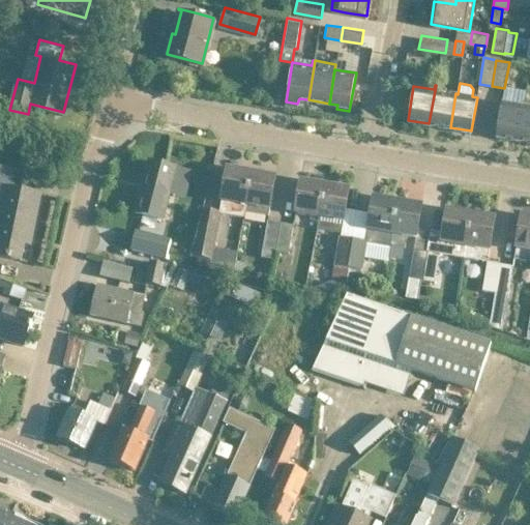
[(450,127),(455,93),(444,91),(445,87),(436,85),(429,123),(450,127)]
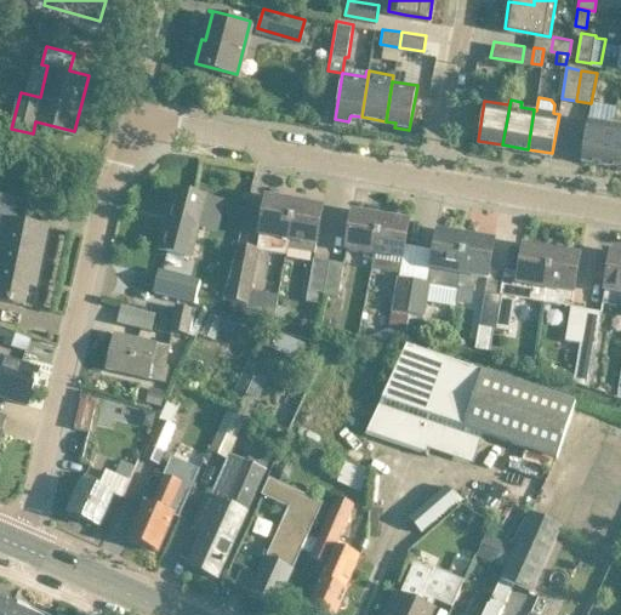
[(581,158),(607,163),(614,118),(613,118),(611,124),(588,119),(581,158)]
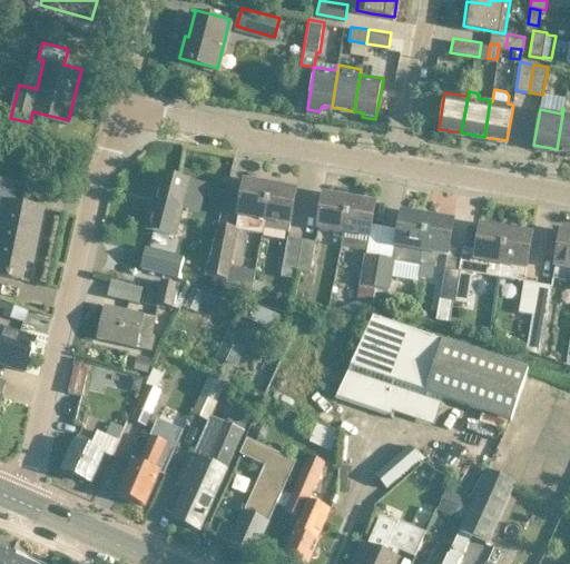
[(557,149),(569,151),(569,108),(563,108),(557,149)]
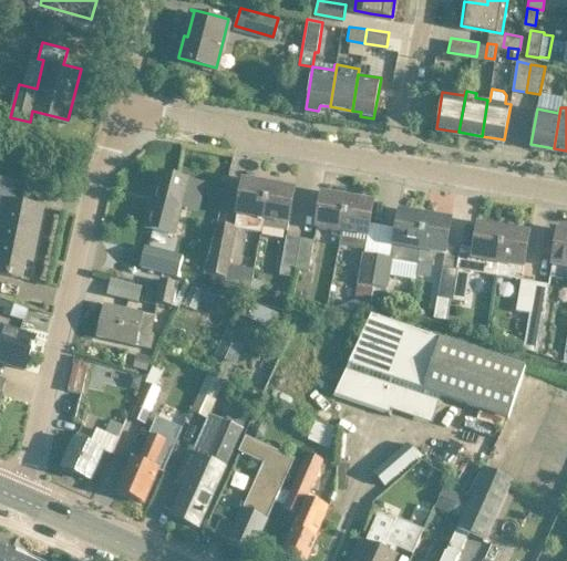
[(173,231),(187,176),(158,168),(144,224),(173,231)]
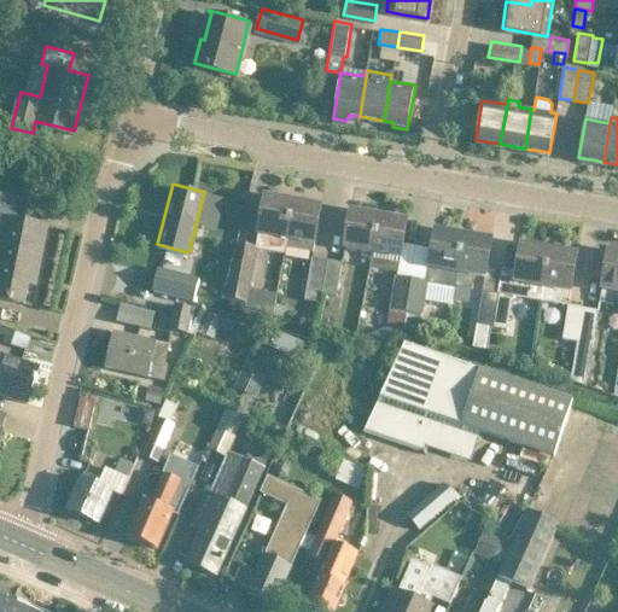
[(0,295),(23,299),(30,268),(38,269),(46,223),(13,216),(17,194),(0,190),(0,220),(3,221),(0,234),(0,295)]
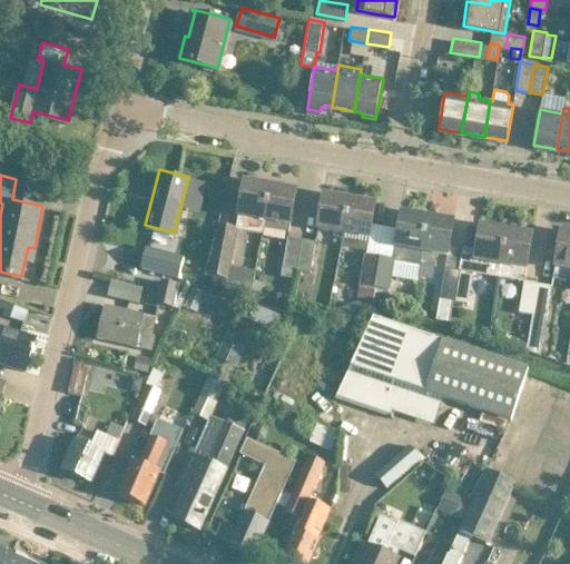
[(244,178),(241,199),(236,226),(262,230),(268,181),(244,178)]
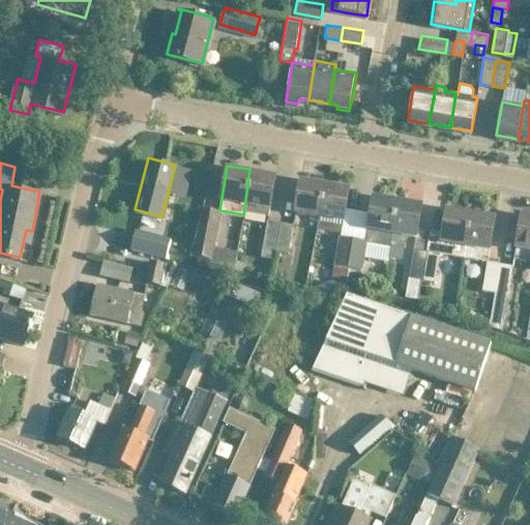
[(243,214),(244,214),(245,208),(269,213),(275,173),(249,169),(243,214)]
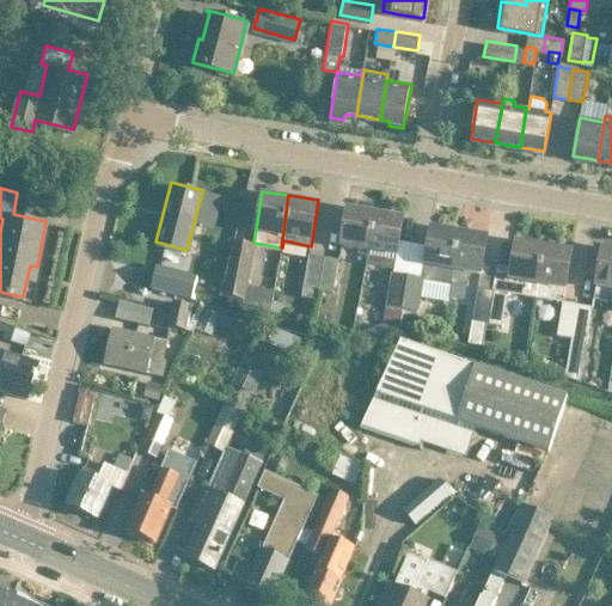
[(366,248),(373,209),(347,206),(341,244),(366,248)]
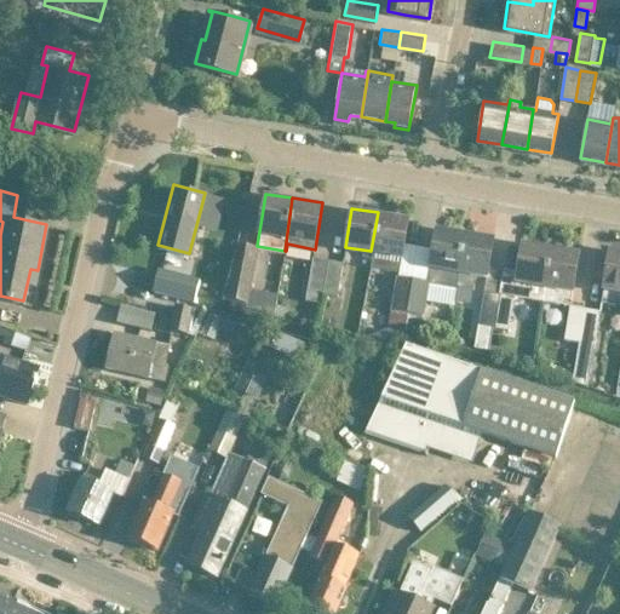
[(371,264),(400,269),(408,218),(378,212),(371,251),(373,252),(371,264)]
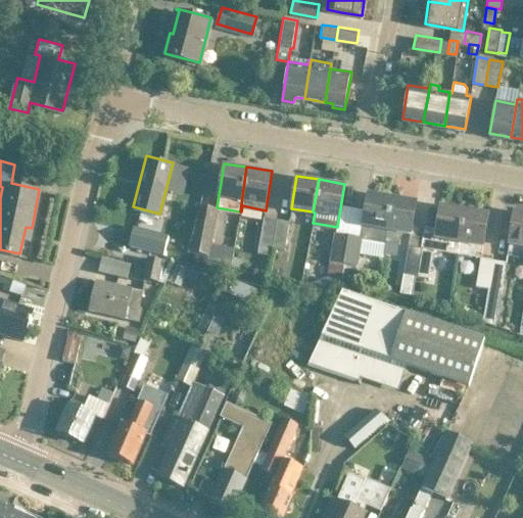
[(385,228),(390,195),(369,192),(361,235),(366,236),(383,239),(385,228)]
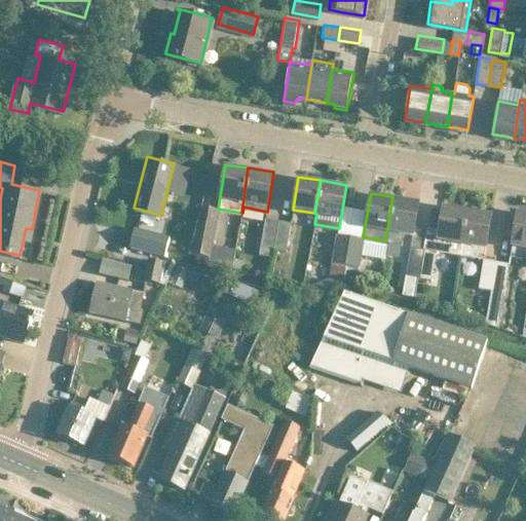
[(402,243),(403,232),(413,233),(418,200),(392,196),(385,240),(402,243)]
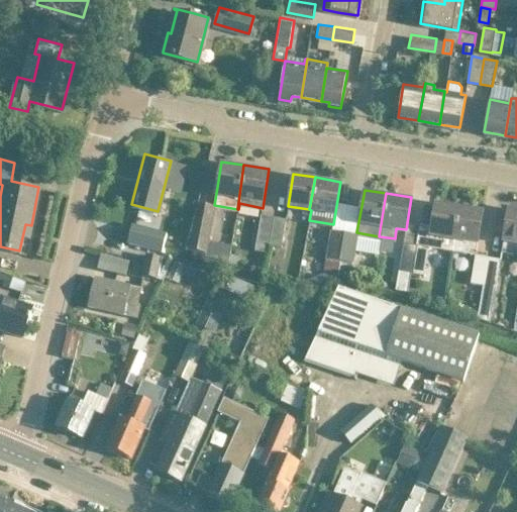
[(428,244),(451,248),(458,205),(436,202),(431,228),(420,226),(421,222),(420,221),(416,243),(415,243),(411,271),(424,273),(428,244)]
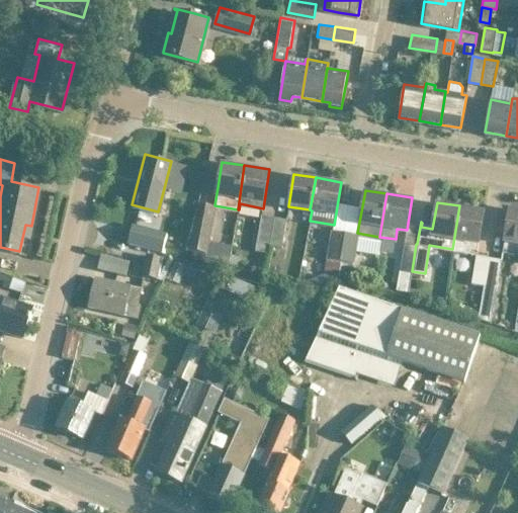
[(197,203),(185,248),(207,252),(210,233),(216,206),(197,203)]
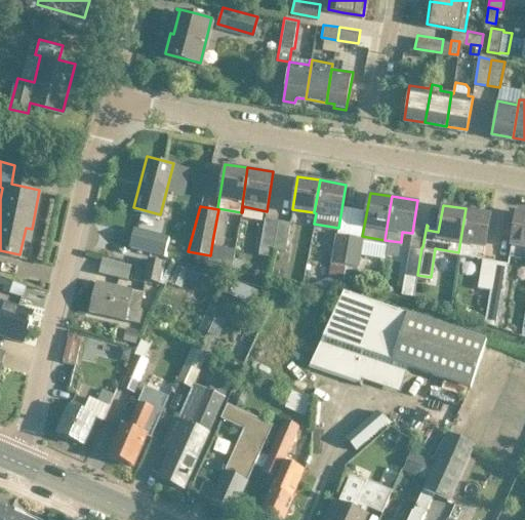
[(490,213),(466,208),(458,252),(478,255),(479,250),(484,250),(485,244),(490,213)]
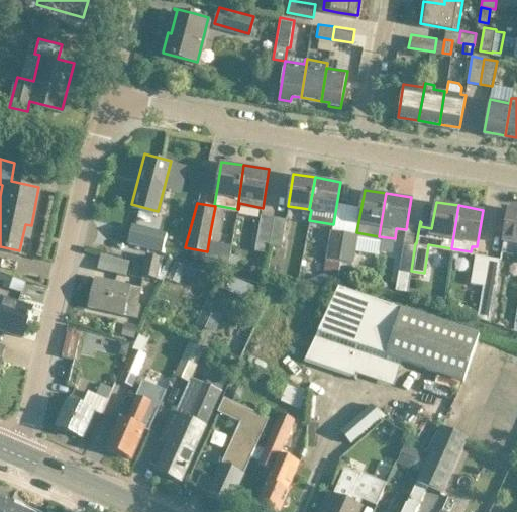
[(501,249),(516,251),(516,209),(509,208),(501,249)]
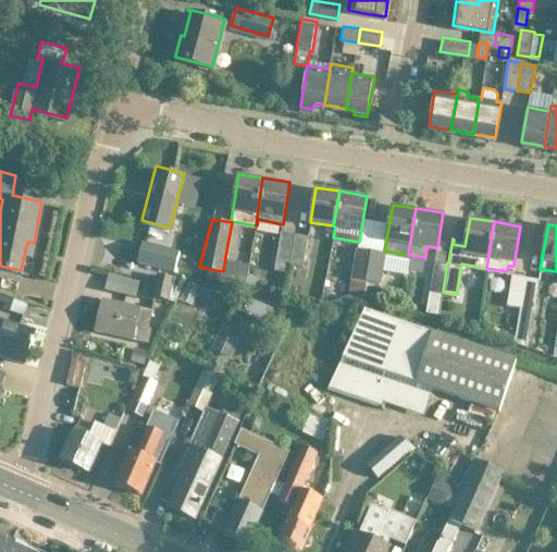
[(275,260),(287,262),(294,232),(281,230),(275,260)]
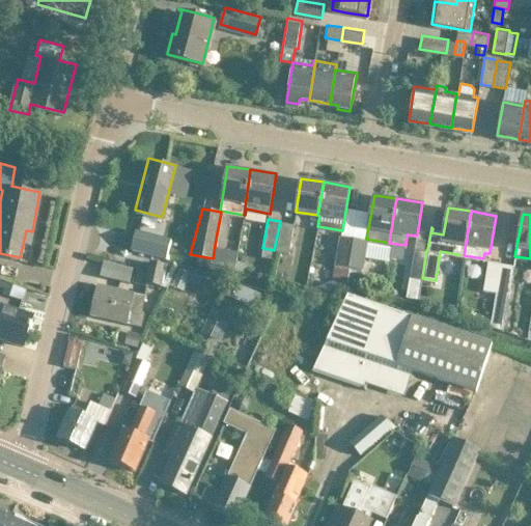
[(280,221),(274,250),(287,252),(292,223),(280,221)]
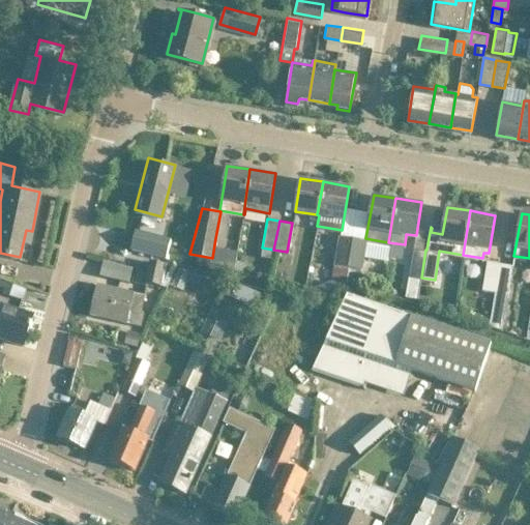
[(171,237),(156,233),(137,228),(131,246),(167,255),(171,237)]
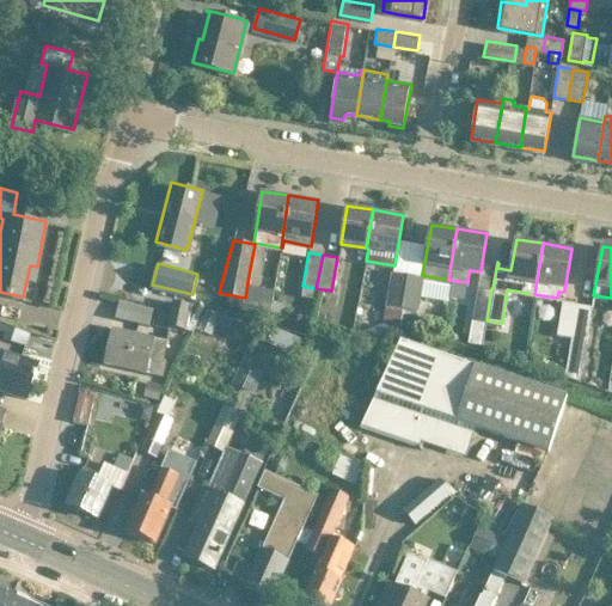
[(392,273),(386,305),(384,319),(398,322),(401,307),(407,275),(392,273)]
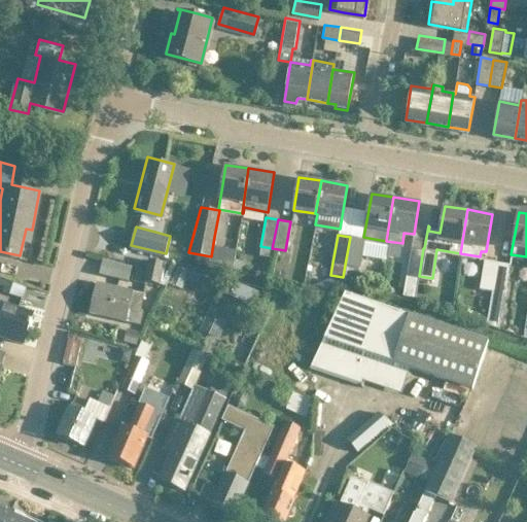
[(362,239),(350,237),(345,265),(357,267),(362,239)]
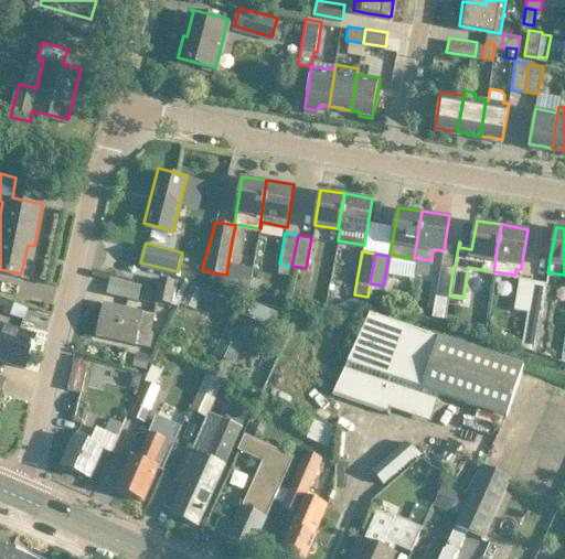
[(449,296),(454,266),(440,264),(436,293),(449,296)]
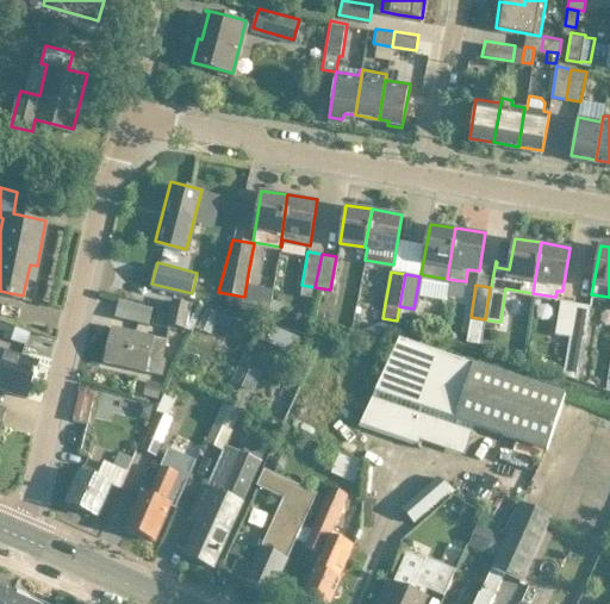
[(173,297),(167,322),(185,325),(191,302),(173,297)]
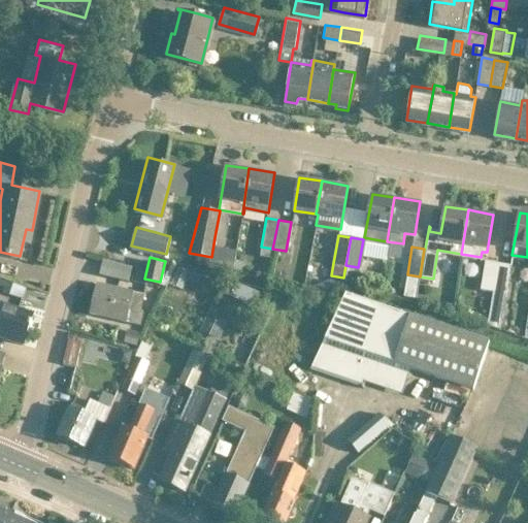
[(132,264),(103,258),(100,271),(129,279),(132,264)]
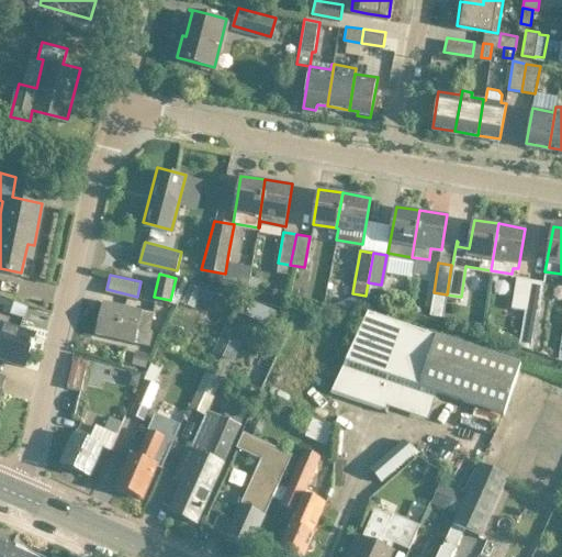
[(525,309),(530,278),(516,276),(510,307),(525,309)]
